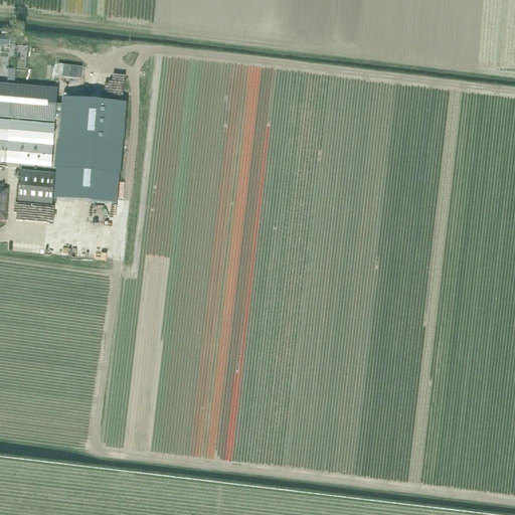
[(0,45),(8,46),(9,36),(0,35),(0,45)]
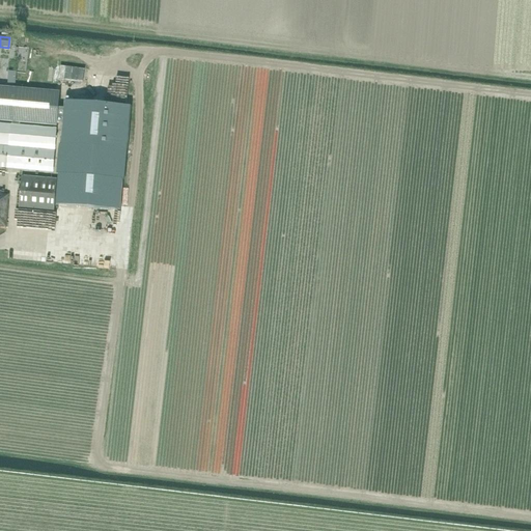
[(62,77),(87,78),(87,65),(63,64),(62,77)]
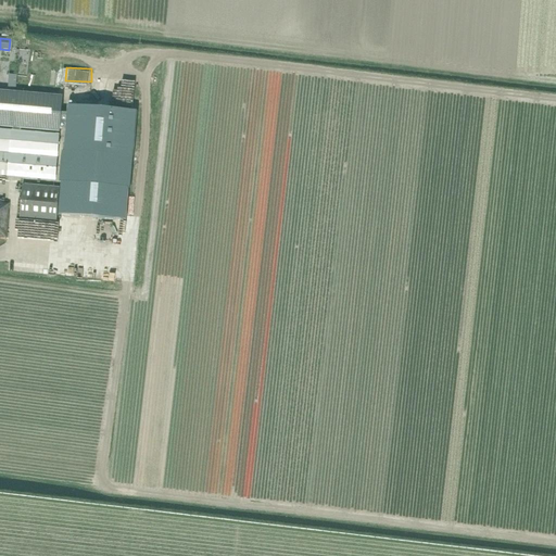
[(61,114),(62,98),(0,91),(0,127),(13,128),(12,131),(0,129),(0,176),(54,181),(59,135),(20,131),(20,129),(59,133),(60,124),(61,114)]
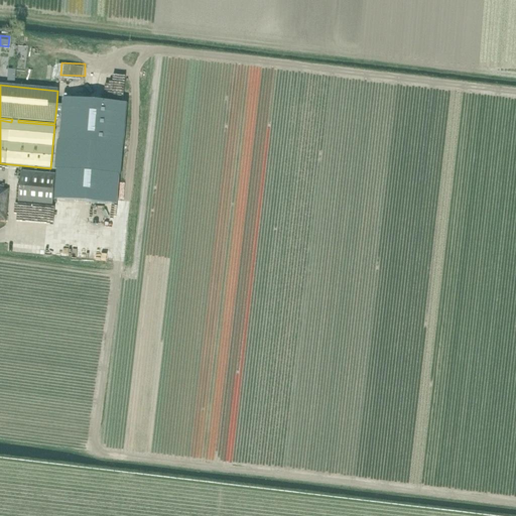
[(61,115),(54,200),(117,206),(125,104),(62,99),(62,106),(56,106),(55,115),(61,115)]
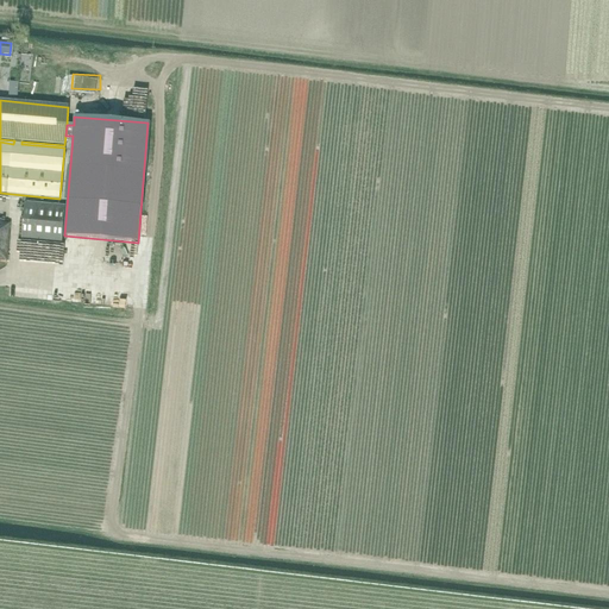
[(24,202),(22,240),(62,244),(66,206),(24,202)]
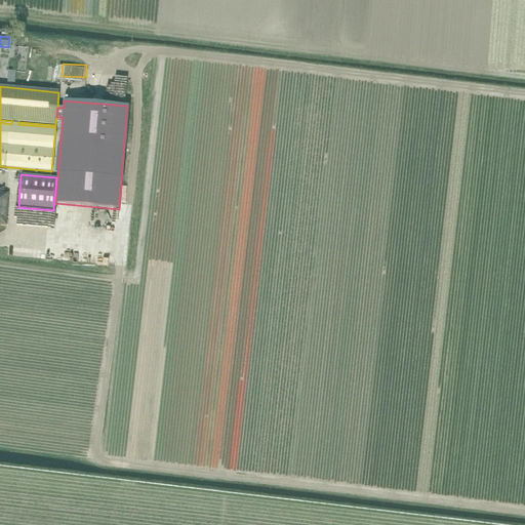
[(8,194),(6,193),(0,192),(0,226),(6,227),(8,194)]
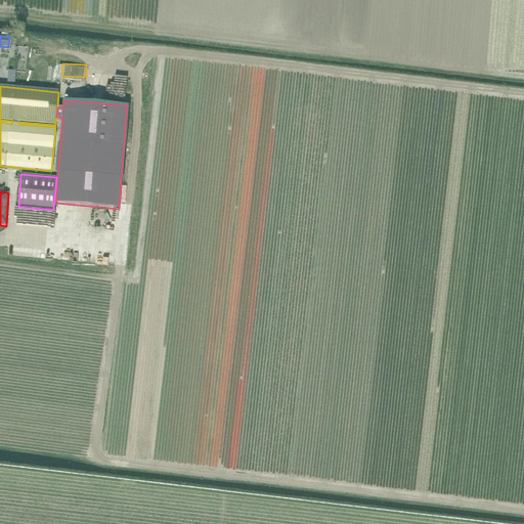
All buildings are outlined.
